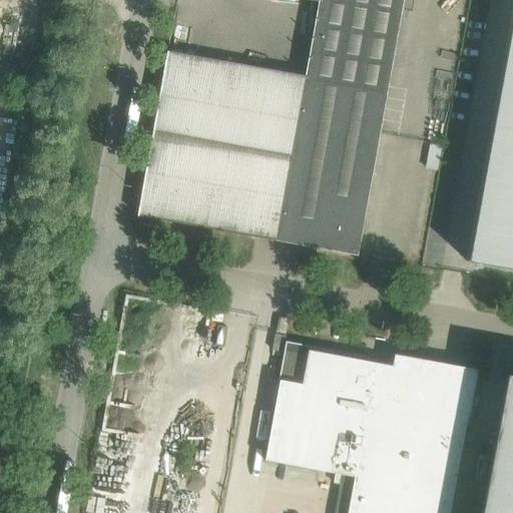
[(386,91),(402,0),(313,0),(319,1),(305,77),(386,91)]
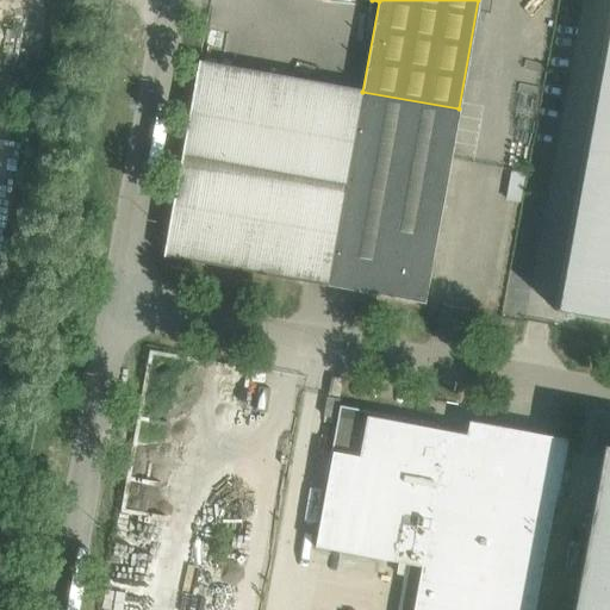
[(609,6),(554,311),(609,321),(609,6)]
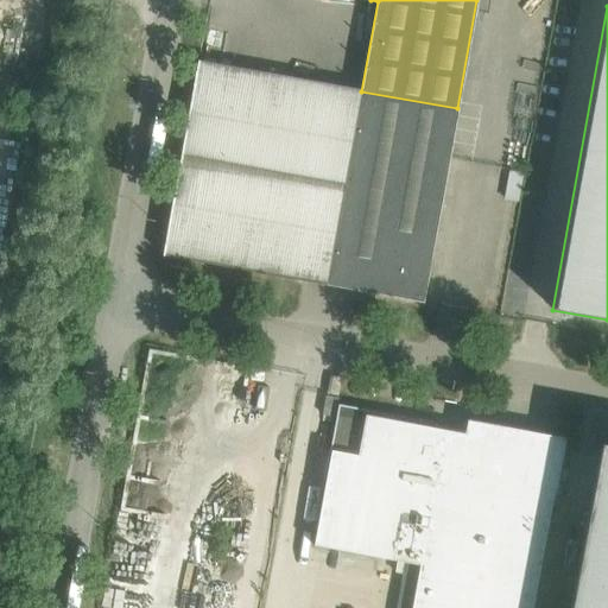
[(302,280),(327,284),(361,92),(197,62),(163,255),(302,280)]
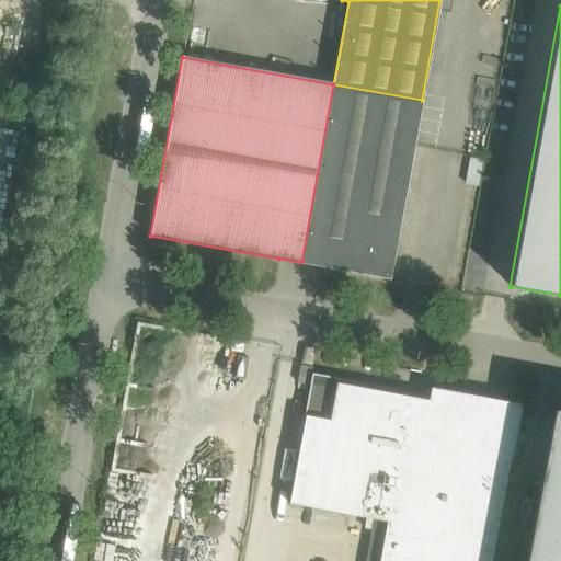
[(422,100),(333,84),(301,262),(389,278),(422,100)]
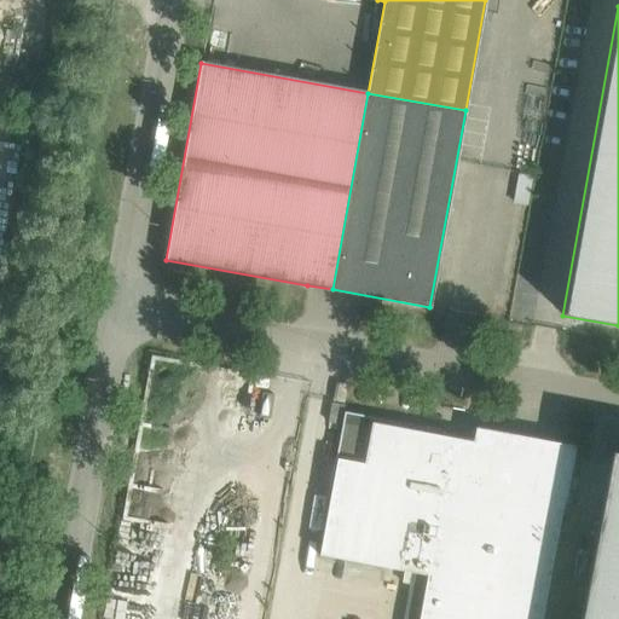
[(237,504),(255,372),(165,359),(154,429),(138,427),(129,489),(237,504)]
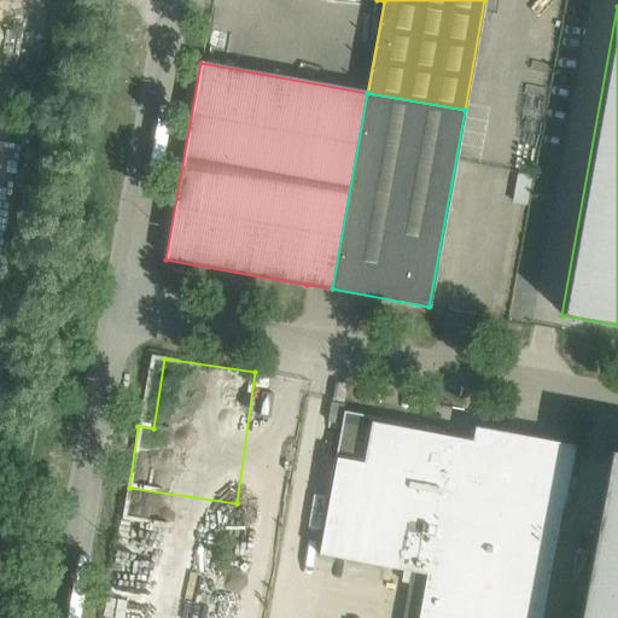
[(338,424),(343,404),(331,402),(327,421),(338,424)]
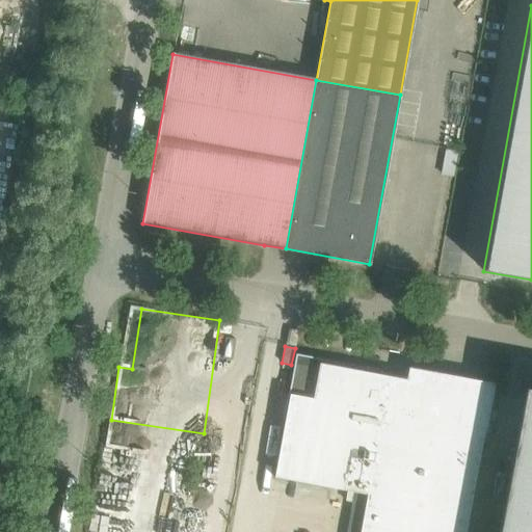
[(381,370),(376,369),(295,354),(272,475),(348,489),(345,501),(358,503),(361,491),(372,494),(365,531),(466,531),(494,382),(408,368),(405,379),(380,374),(381,370)]
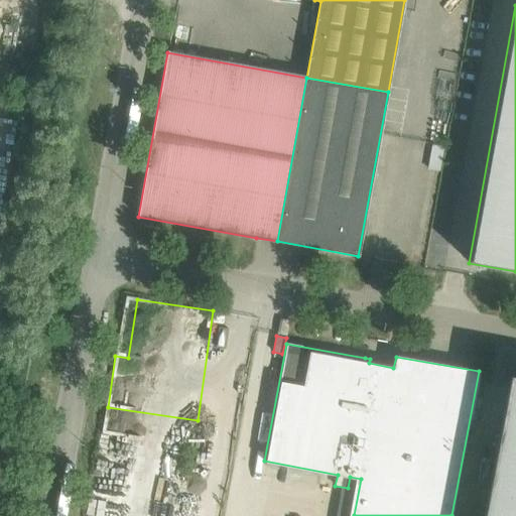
[(515,515),(515,377),(508,376),(507,377),(482,515),(515,515)]
